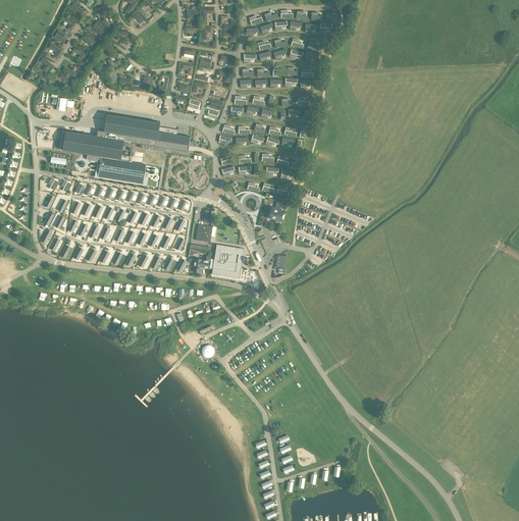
[(135,2),(132,0),(124,0),(128,3),(122,10),(126,13),(135,2)]
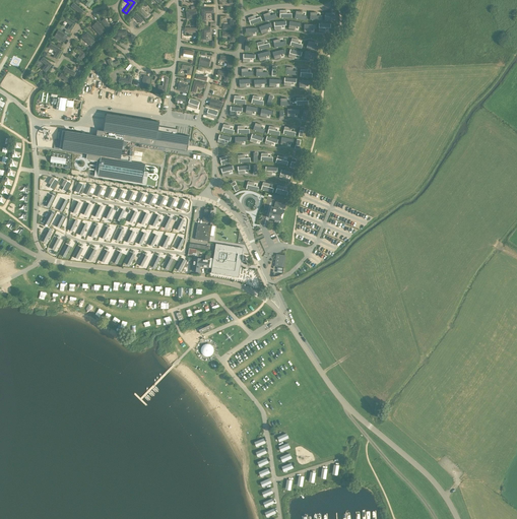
[(71,2),(69,6),(80,13),(82,9),(71,2)]
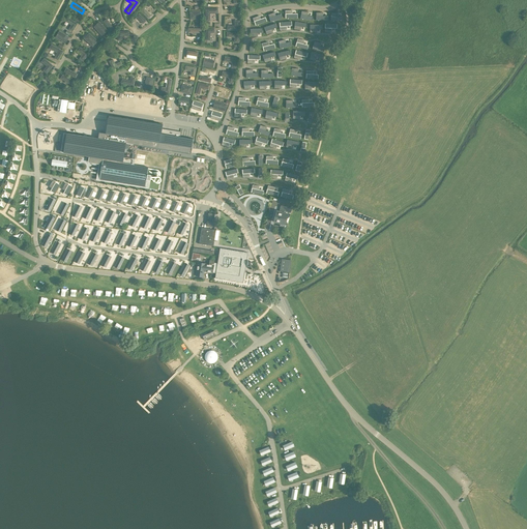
[(149,13),(141,6),(138,9),(145,18),(149,13)]
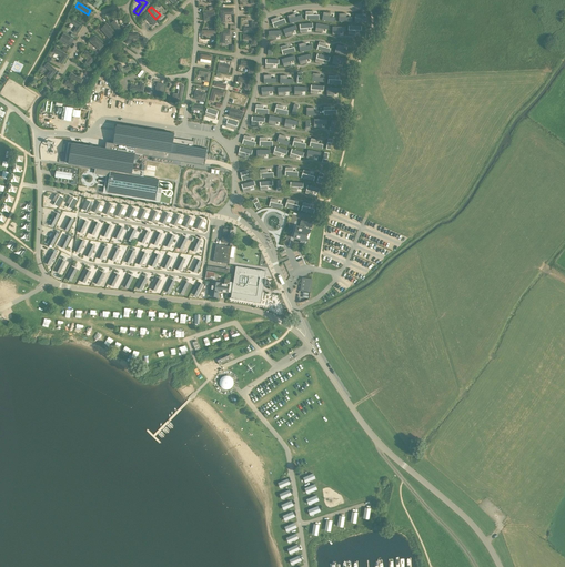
[(217,9),(218,22),(223,21),(222,13),(231,13),(231,8),(217,9)]
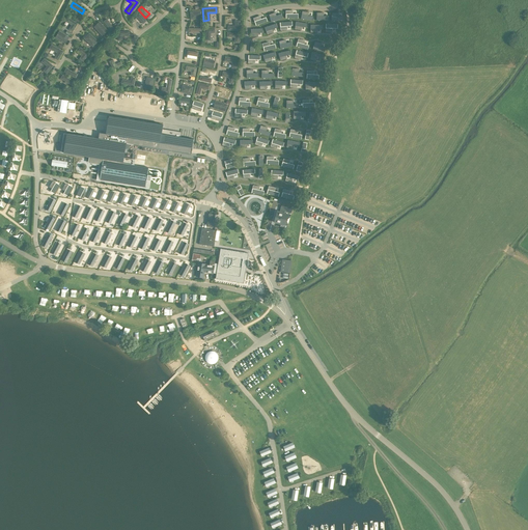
[(198,10),(187,10),(188,19),(198,18),(198,10)]
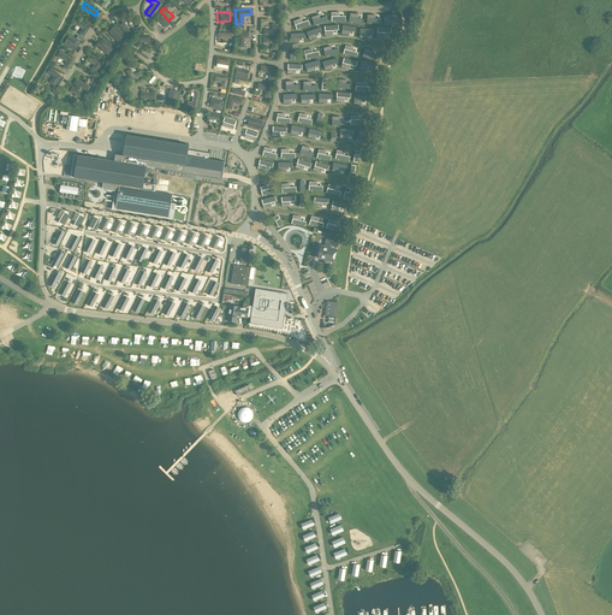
[(167,23),(158,13),(154,17),(162,27),(167,23)]
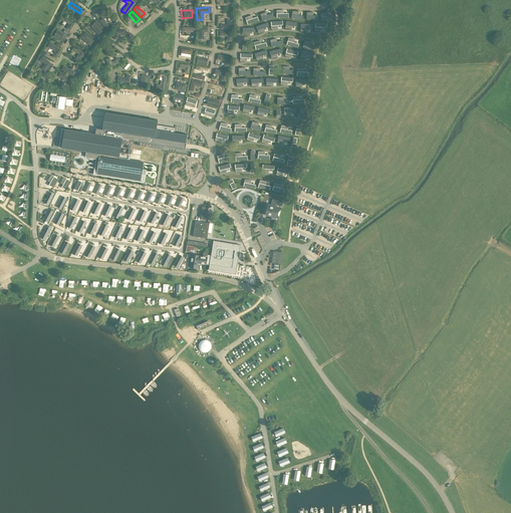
[(59,23),(69,29),(73,21),(64,15),(59,23)]
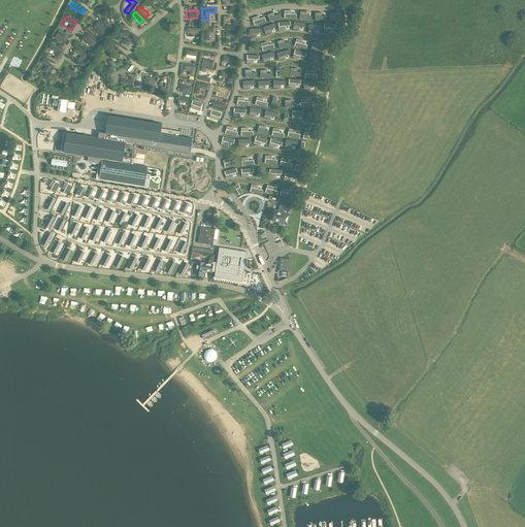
[(103,18),(100,20),(106,28),(109,26),(103,18)]
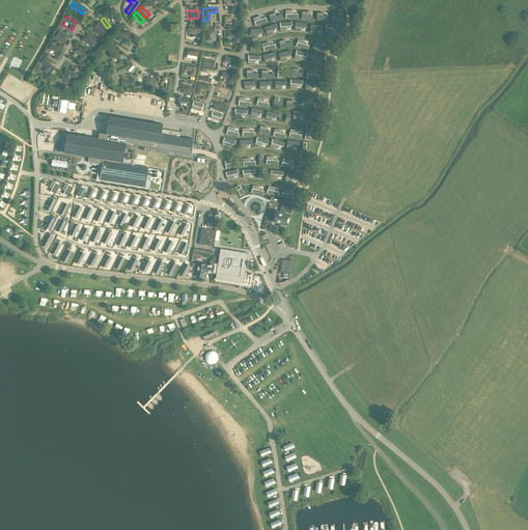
[(232,24),(225,24),(225,29),(237,29),(237,20),(232,20),(232,24)]
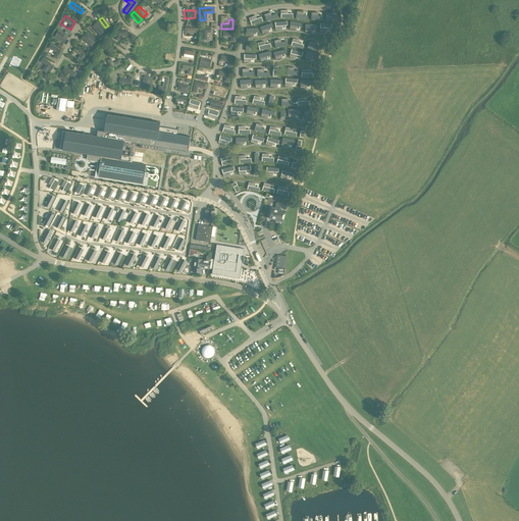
[(97,34),(103,29),(95,20),(90,25),(97,34)]
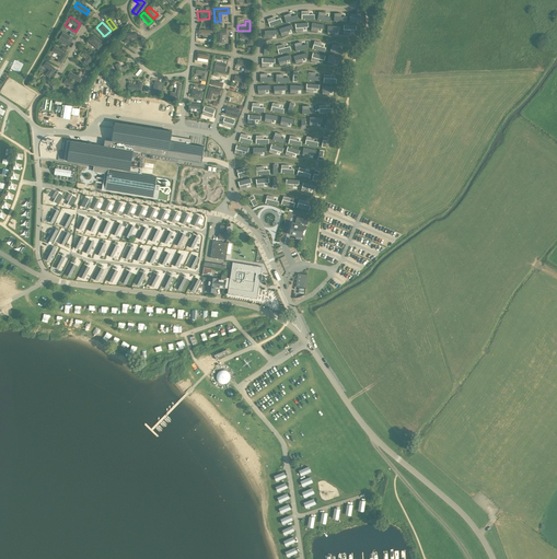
[(224,28),(215,28),(215,42),(220,42),(220,34),(224,34),(224,28)]
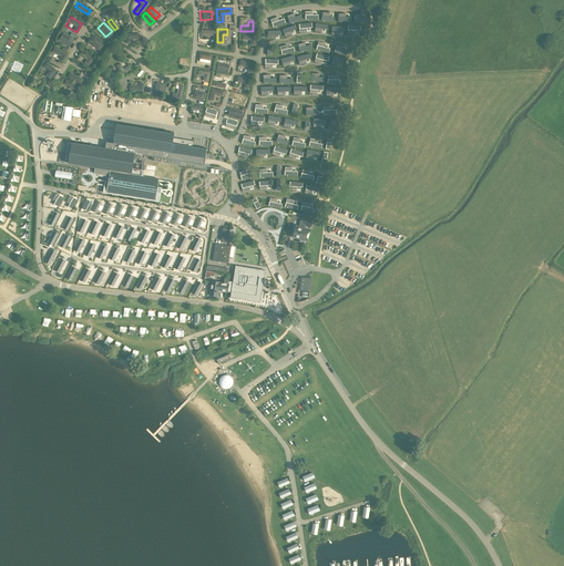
[(71,38),(60,31),(55,39),(67,45),(71,38)]
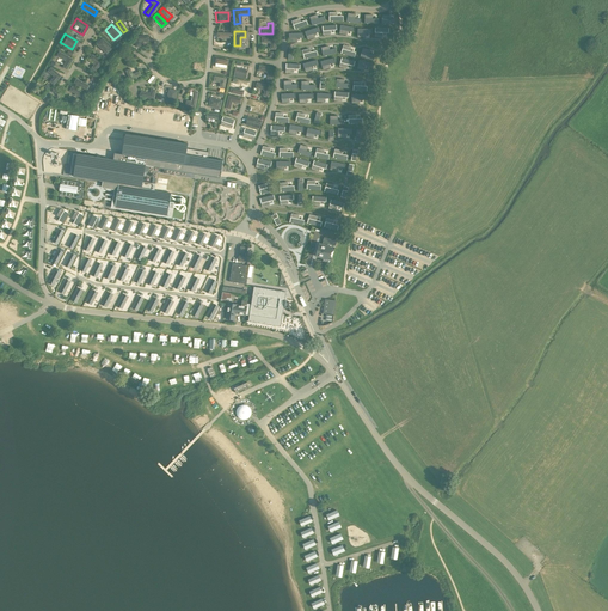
[(137,41),(145,40),(145,35),(131,35),(131,46),(137,46),(137,41)]
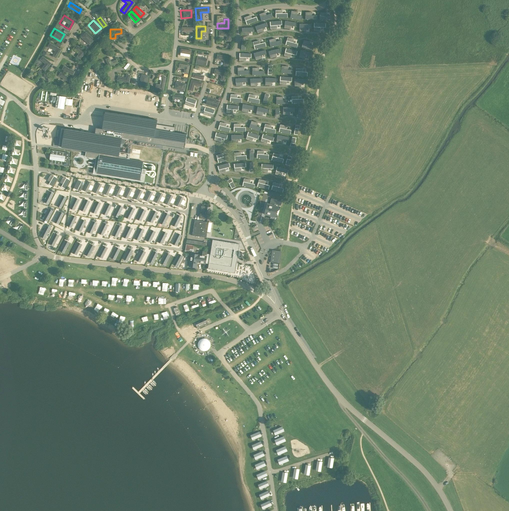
[(216,35),(224,35),(223,40),(228,40),(229,31),(216,30),(216,35)]
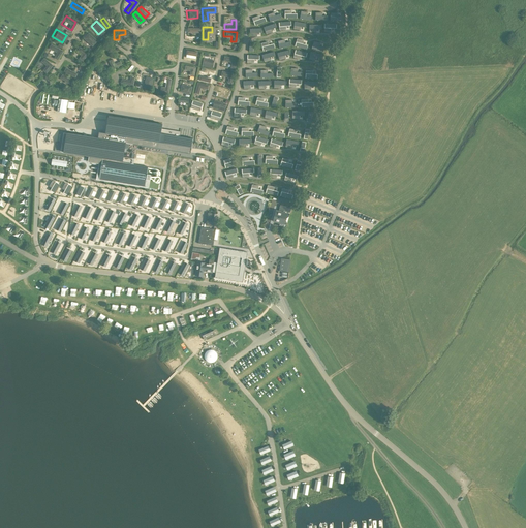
[(95,39),(86,32),(81,37),(90,45),(95,39)]
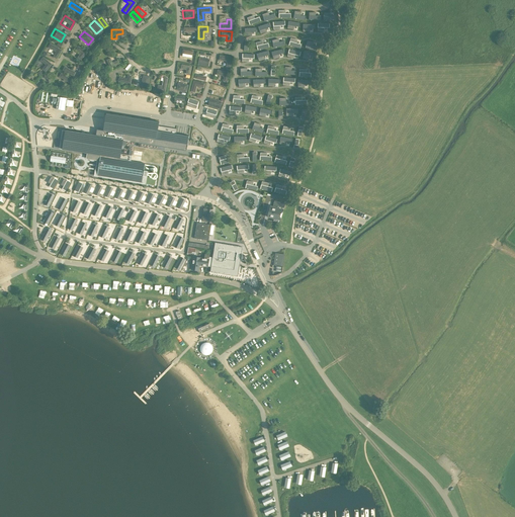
[(48,42),(46,47),(53,51),(51,56),(55,58),(60,49),(48,42)]
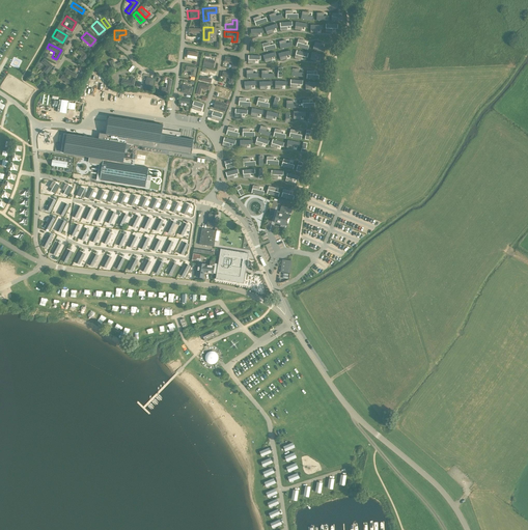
[(78,46),(75,50),(80,54),(76,57),(80,60),(86,53),(78,46)]
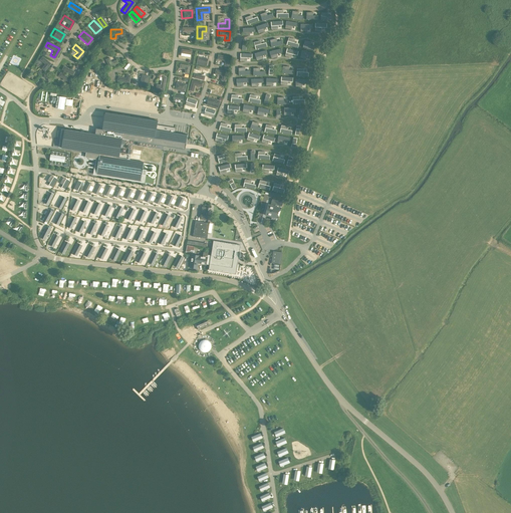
[(228,56),(215,53),(214,58),(221,59),(221,60),(222,61),(221,65),(226,66),(228,56)]
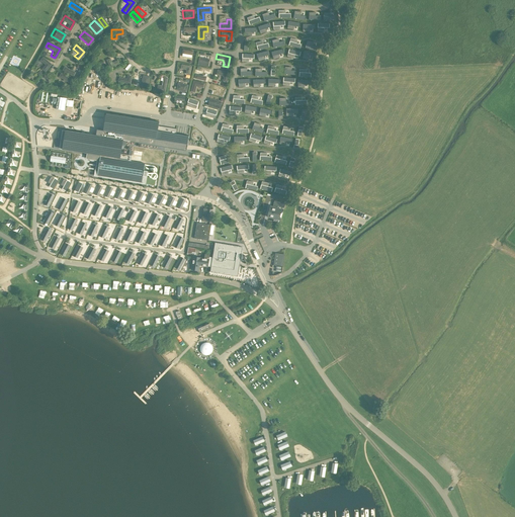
[(43,64),(38,68),(43,71),(50,63),(40,56),(37,59),(43,64)]
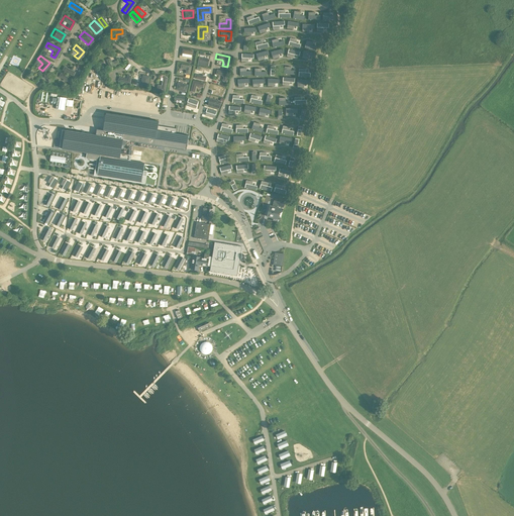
[(206,58),(196,56),(195,64),(205,66),(206,58)]
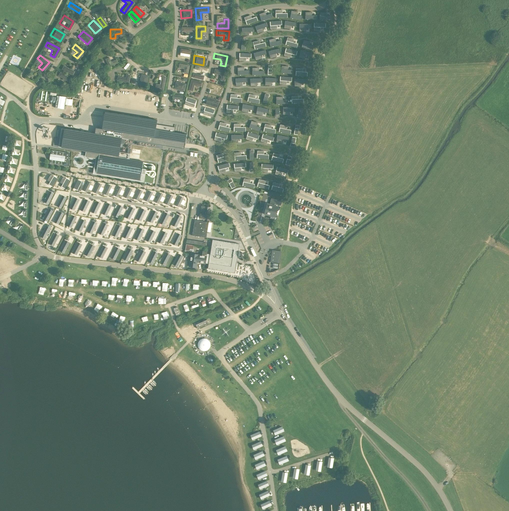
[(102,58),(106,67),(116,62),(114,58),(108,60),(106,56),(102,58)]
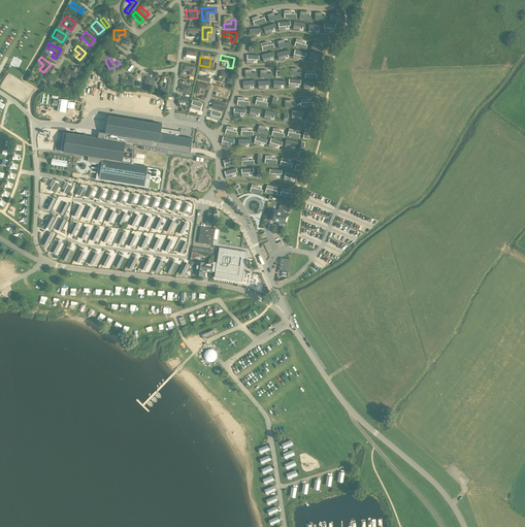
[(187,70),(187,74),(191,74),(192,66),(182,65),(182,69),(187,70)]
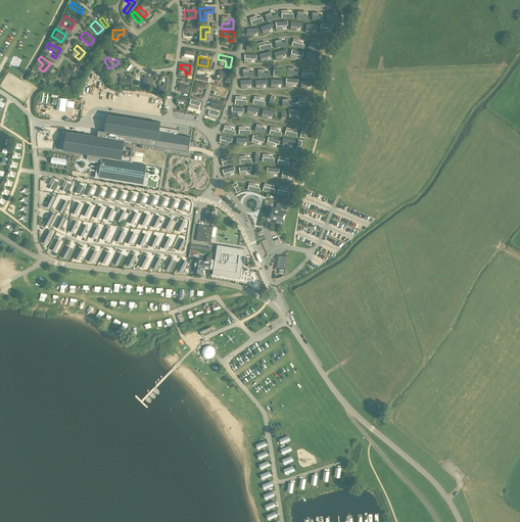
[(62,65),(60,69),(72,76),(74,72),(62,65)]
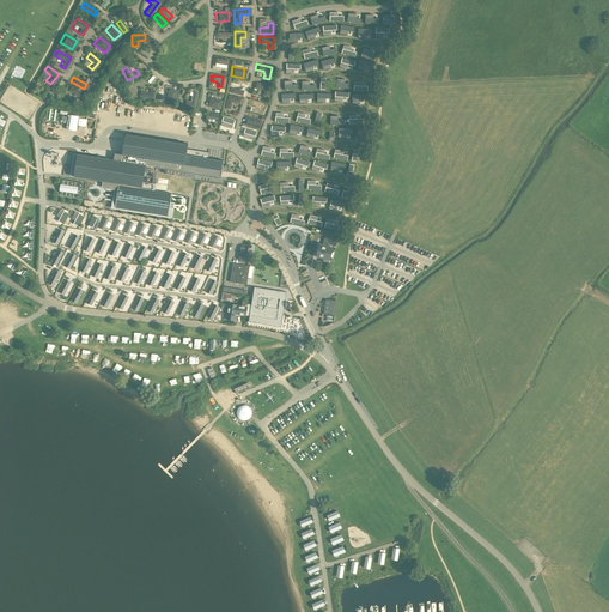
[(268,84),(254,82),(253,86),(260,89),(261,90),(260,95),(266,96),(268,84)]
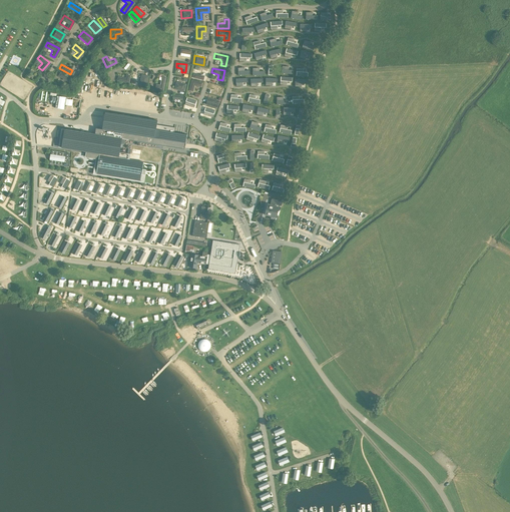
[(69,76),(58,70),(55,74),(60,77),(66,81),(69,76)]
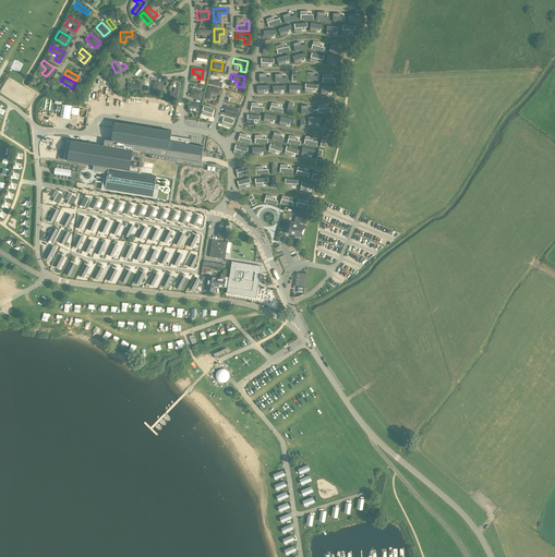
[(140,81),(134,80),(133,84),(125,82),(124,87),(137,89),(140,81)]
